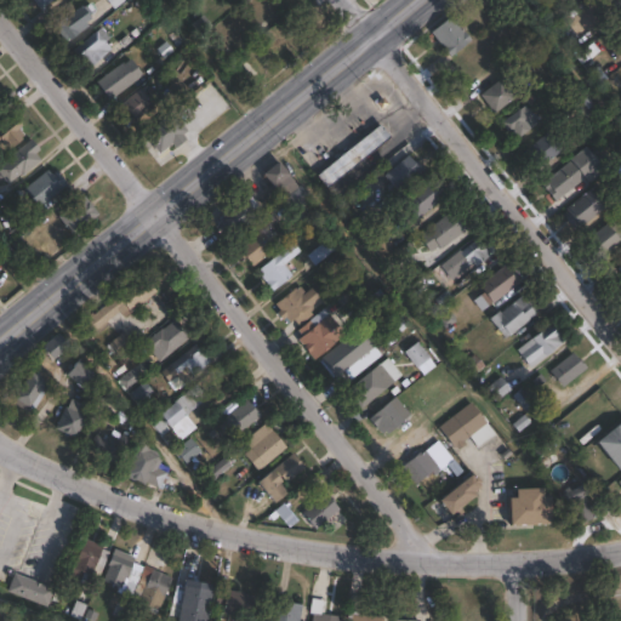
[(49,7),(43,11),(41,9),(40,9),(33,0),(52,0),(46,5),(49,7)]
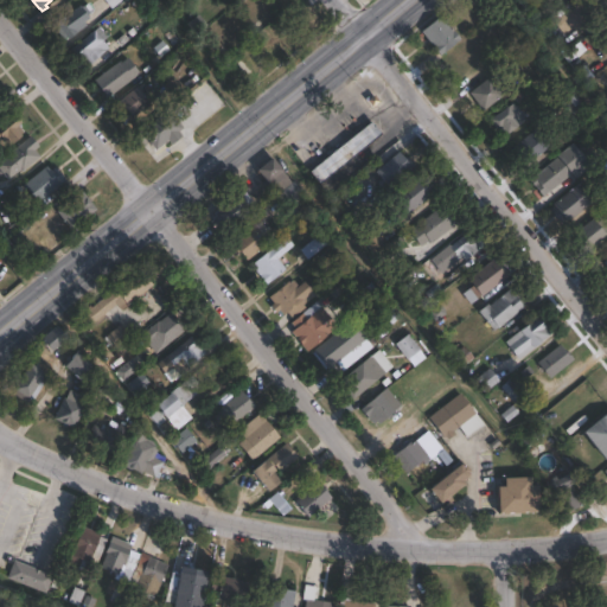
[(123,0),(112,10),(103,0),(123,0)]
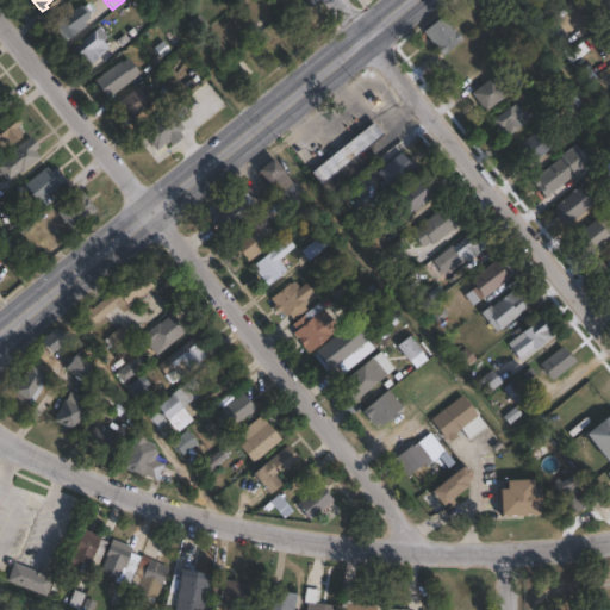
[(609,0),(609,8),(608,11),(599,0),(609,0)]
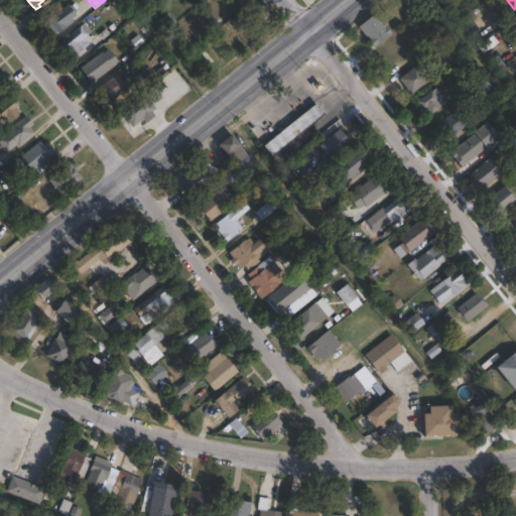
[(68,5),(76,16),(72,19),(74,22),(57,34),(56,32),(54,34),(45,22),(47,20),(47,19),(54,14),(55,15),(62,10),(62,9),(68,5)]
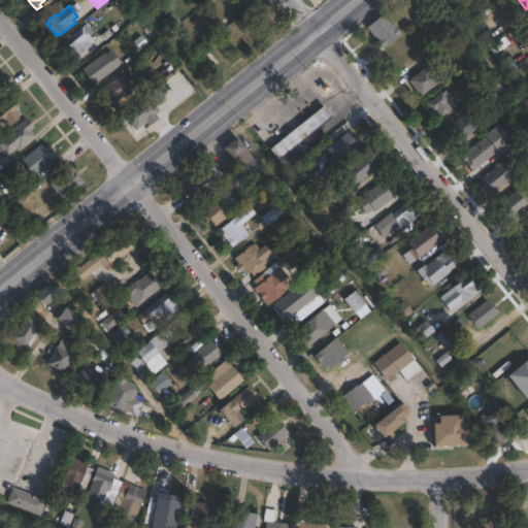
[(384,14),(394,28),(395,27),(401,35),(384,48),(367,28),(384,14)]
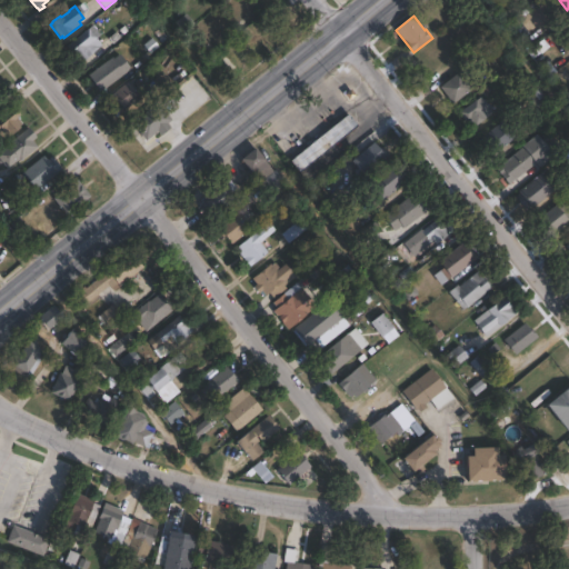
[(285,50),(273,59),(255,38),(276,19),(289,35),(279,43),(285,50)]
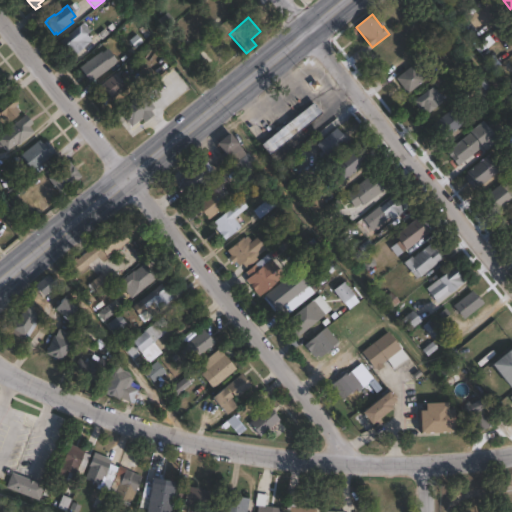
[(92,41),(72,57),(59,42),(83,23),(90,32),(87,35),(92,41)]
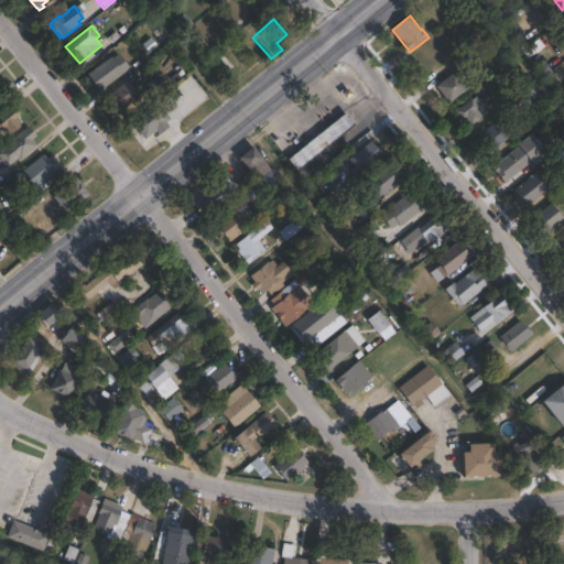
[(118,54),(130,68),(99,93),(86,75),(111,56),(112,58),(118,54)]
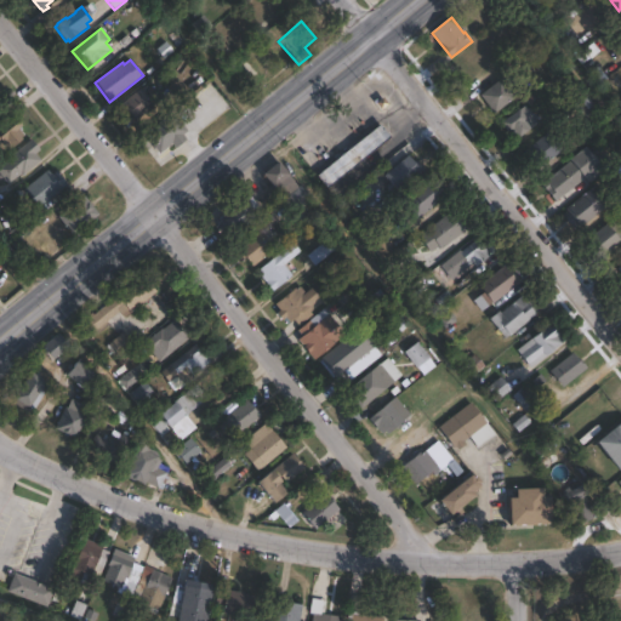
[(520,93),(495,114),(480,96),(510,73),(518,85),(516,87),(520,93)]
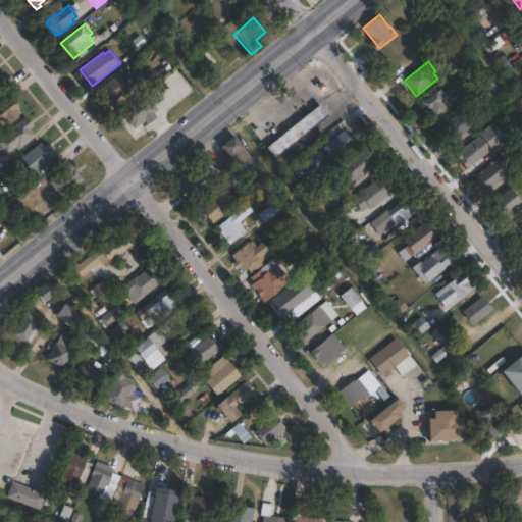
[(129,90),(113,103),(108,98),(105,101),(97,91),(118,73),(121,79),(120,80),(129,90)]
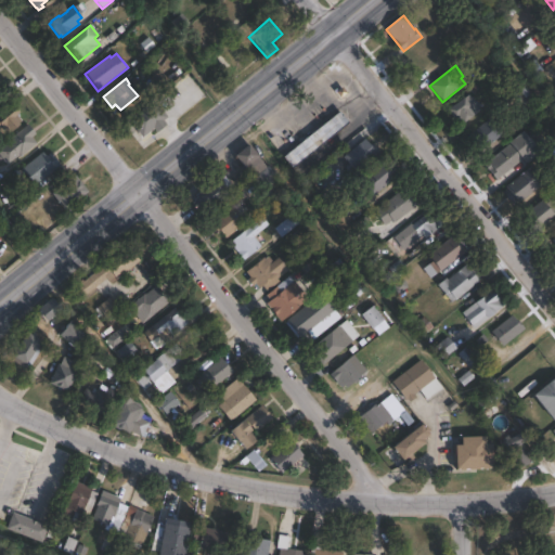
[(483,116),(474,124),(470,119),(463,125),(457,117),(455,119),(449,110),(469,94),(481,110),(479,112),(483,116)]
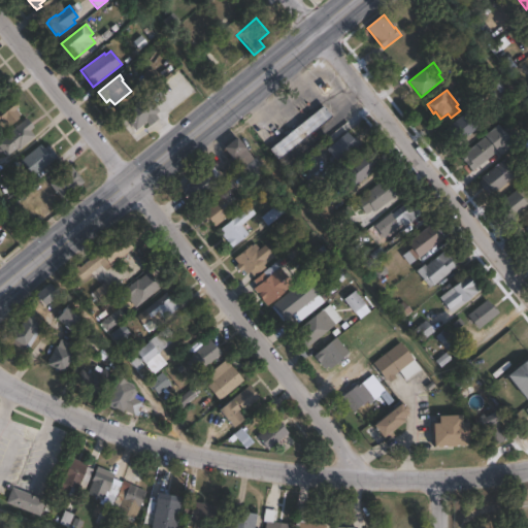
[(159,119),(150,127),(146,123),(136,131),(123,116),(145,96),(159,111),(155,114),(159,119)]
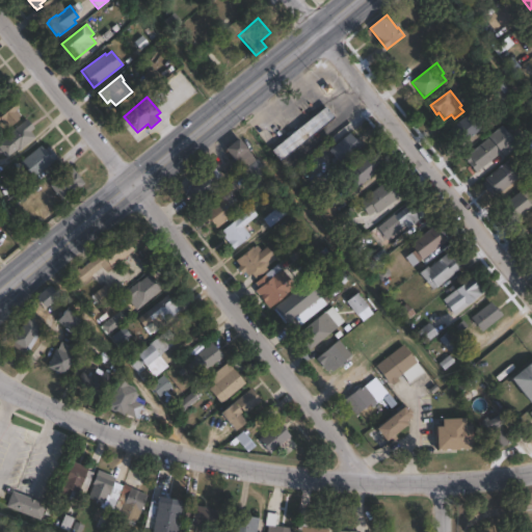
[(0,109),(9,102),(14,106),(17,104),(25,112),(18,118),(19,120),(11,127),(8,124),(6,126),(1,121),(0,122),(0,109)]
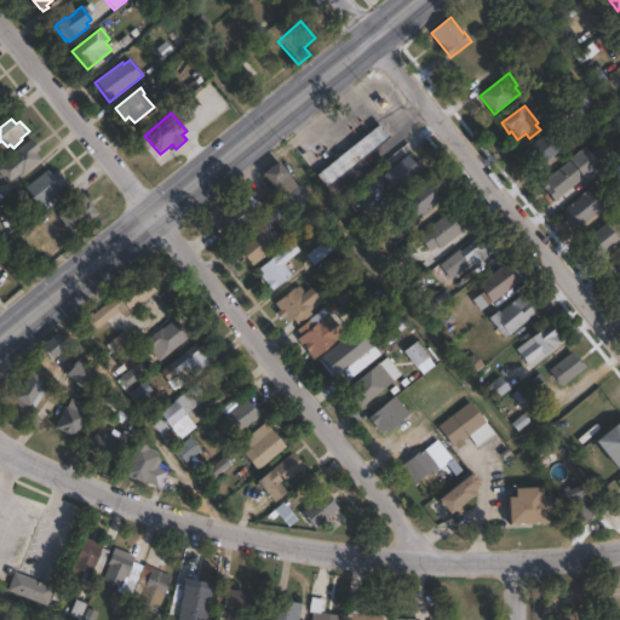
[(328,188),(327,189),(317,176),(380,125),(391,138),(328,188)]
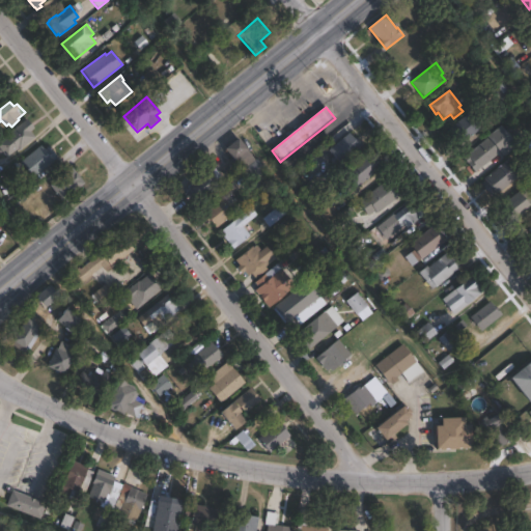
[(503,110),(507,114),(490,129),(483,121),(497,110),(499,113),(503,110)]
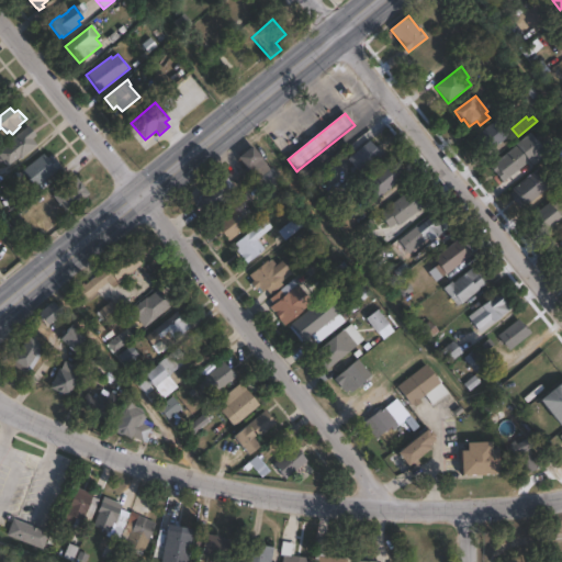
[(509,135),(485,154),(473,137),(497,119),(509,135)]
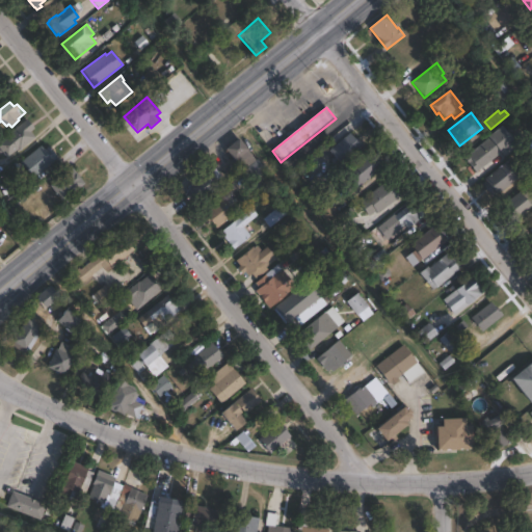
[(23,123),(26,127),(29,125),(32,129),(30,131),(35,138),(19,152),(16,148),(11,151),(2,138),(23,123)]
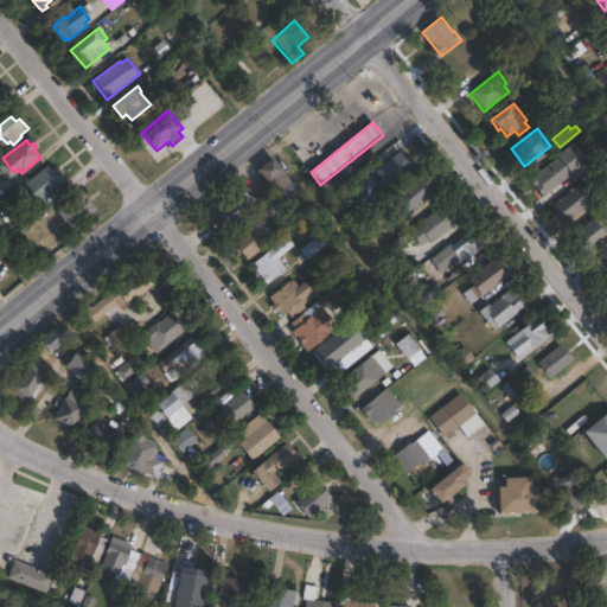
[(574,173),(543,197),(530,180),(560,157),(575,142),(590,160),(574,173)]
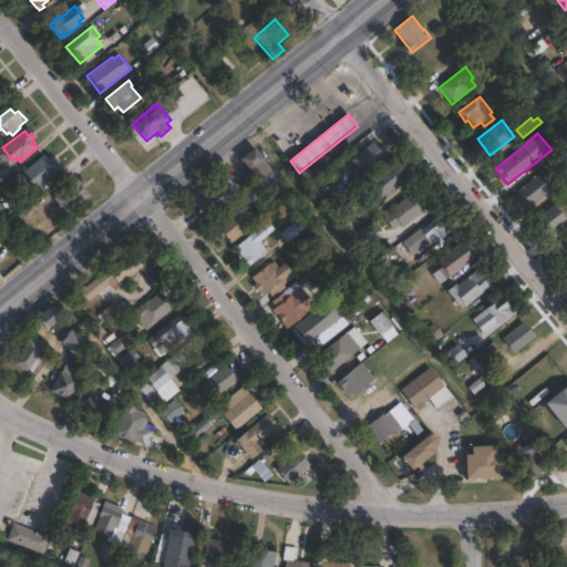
[(373,142),(379,148),(381,147),(388,155),(360,178),(354,172),(358,168),(351,161),(373,142)]
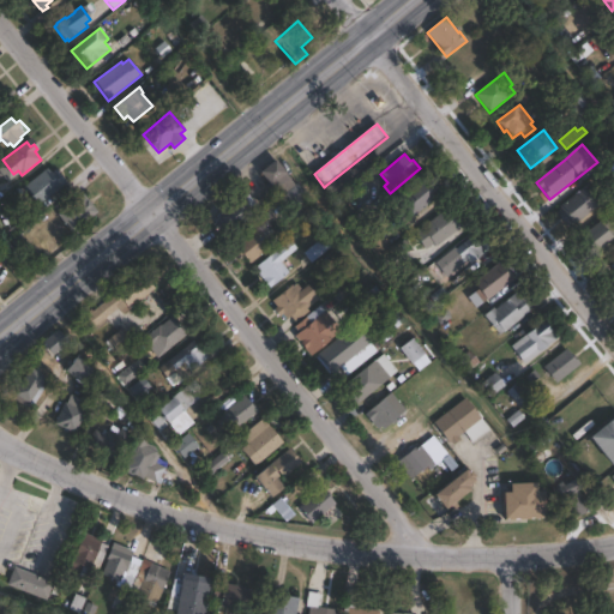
[(288,180),(278,188),(275,184),(271,186),(259,173),(276,160),(287,174),(284,175),(288,180)]
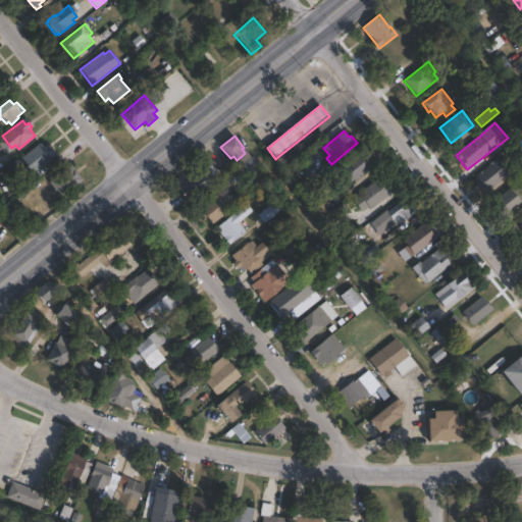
[(40,143),(43,148),(47,145),(56,156),(32,175),(19,160),(40,143)]
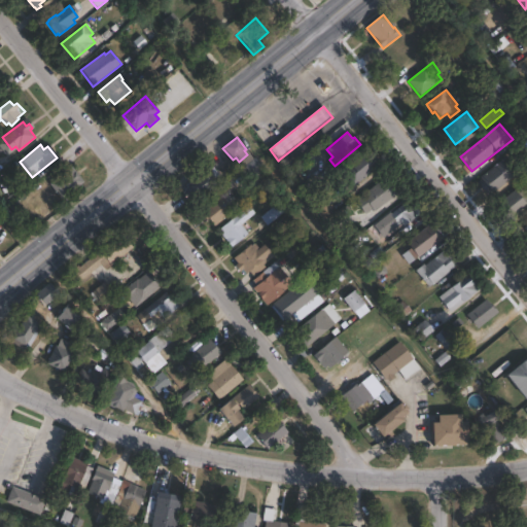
[(371,152),(381,164),(353,187),(341,173),(364,152),(367,155),(371,152)]
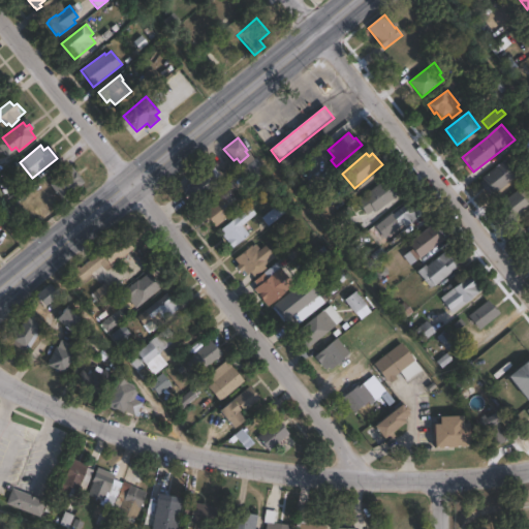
[(266,169),(254,179),(246,167),(256,158),(266,169)]
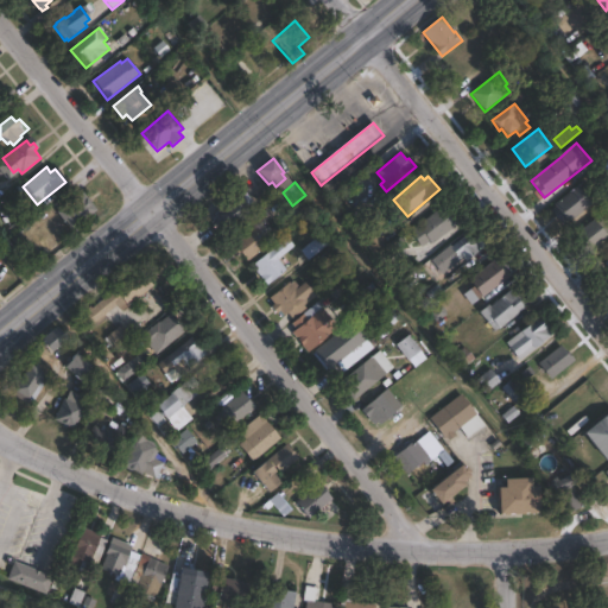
[(577,185),(587,198),(591,195),(596,200),(568,221),(567,220),(562,223),(551,210),(556,207),(553,204),(577,185)]
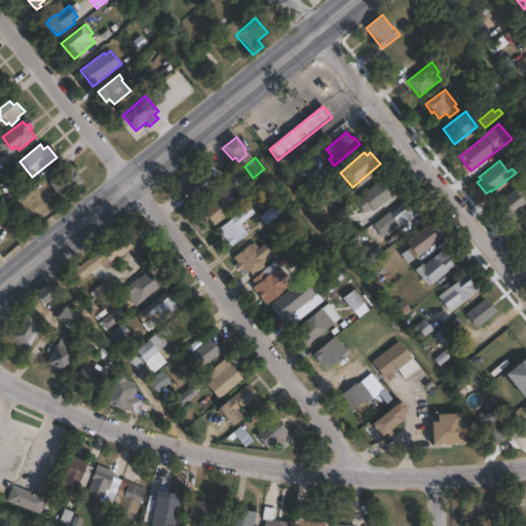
[(212,165),(222,179),(217,183),(218,184),(194,203),(184,191),(187,188),(185,186),(193,180),(192,179),(199,174),(207,168),(207,170),(212,165)]
